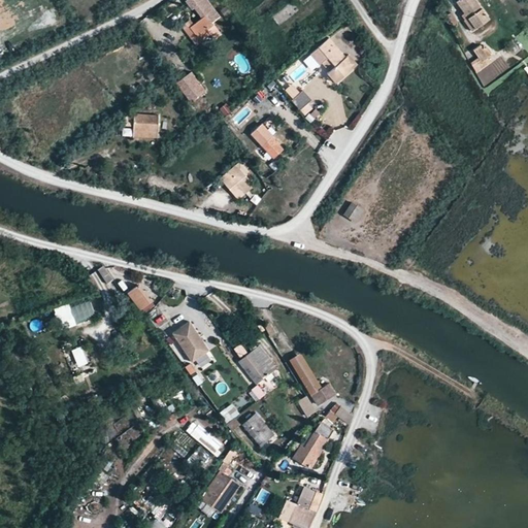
[(189,27),(197,37),(206,31),(212,25),(211,23),(220,15),(206,0),(187,0),(193,7),(195,6),(202,15),(191,25),(189,27)]
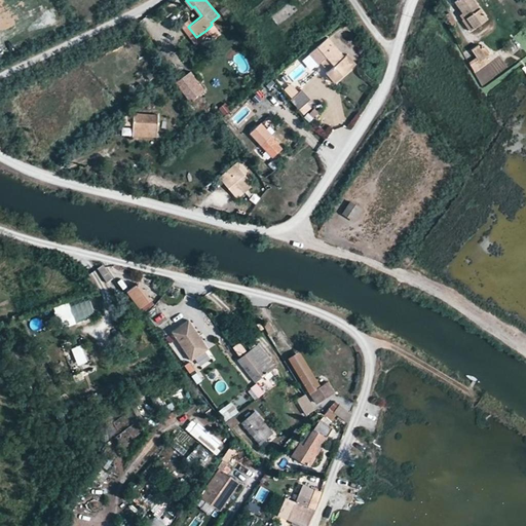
[(462,12),(474,28),(488,17),(474,0),(455,0),(453,2),(462,12)]
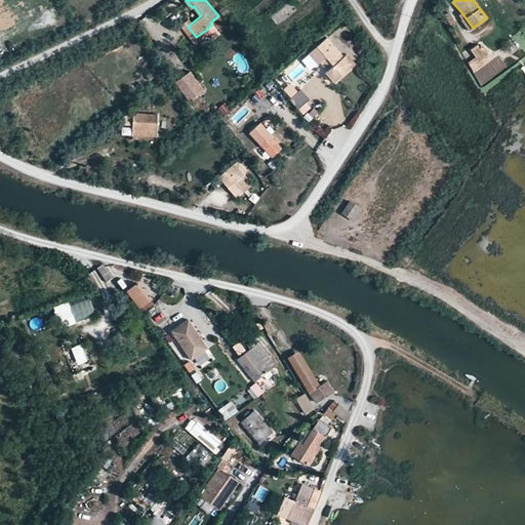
[(473,28),(461,12),(455,16),(468,32),(473,28)]
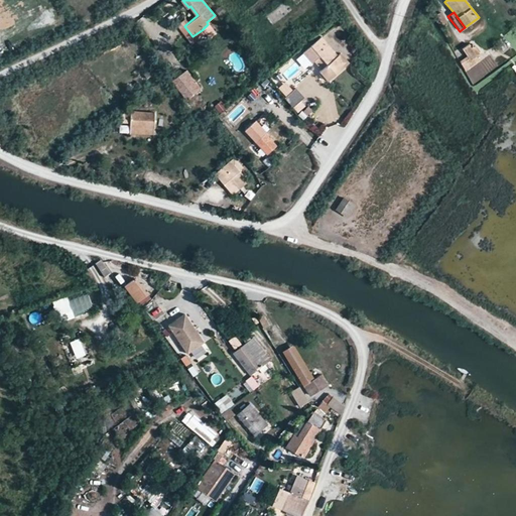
[(176,25),(190,44),(205,34),(202,30),(192,36),(184,26),(186,24),(183,19),(176,25)]
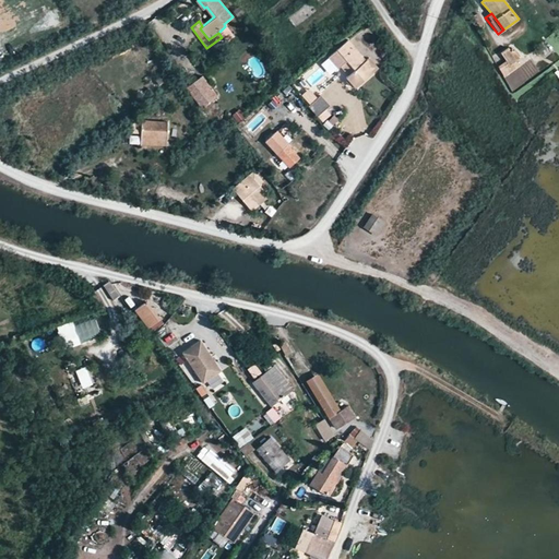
[(329,58),(339,71),(342,68),(349,76),(366,62),(349,42),(329,58)]
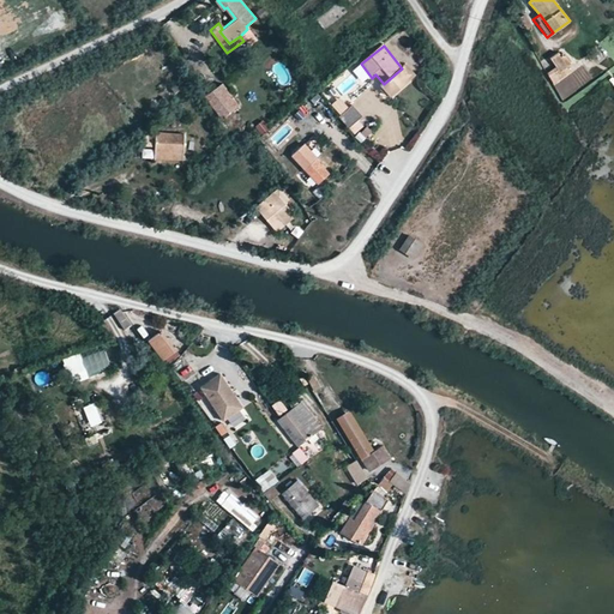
[(553,71),(559,79),(571,71),(567,66),(570,64),(563,54),(560,56),(557,53),(548,58),(557,68),(553,71)]
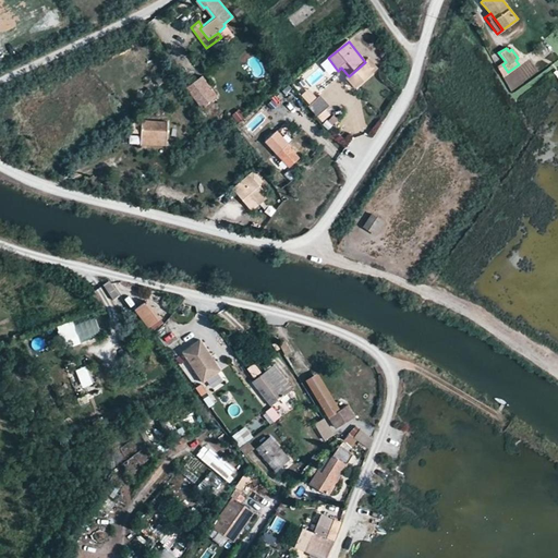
[(365,62),(349,76),(347,77),(355,88),(378,71),(370,60),(370,59),(365,62)]
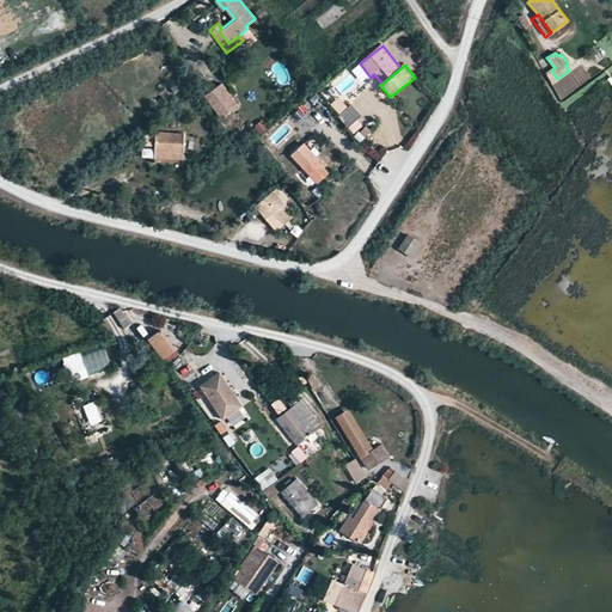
[(204,98),(214,110),(231,98),(221,85),(204,98)]
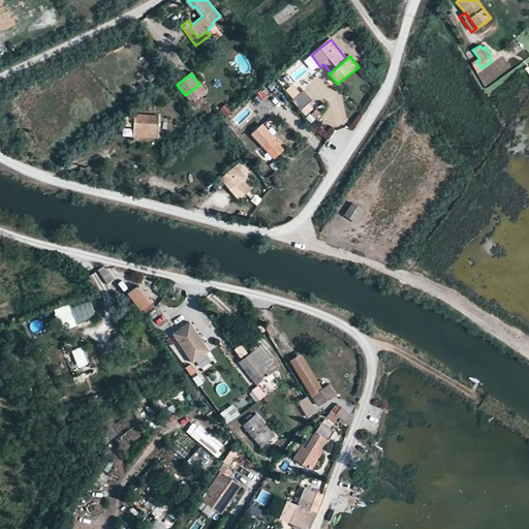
[(291,100),(300,110),(311,100),(303,91),(291,100)]
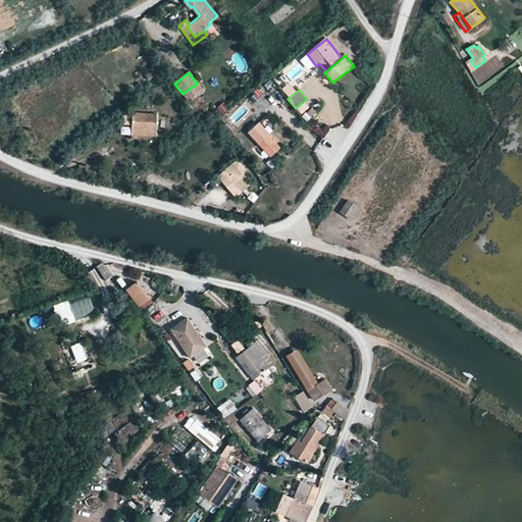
[(312,107),(303,115),(308,121),(317,112),(312,107)]
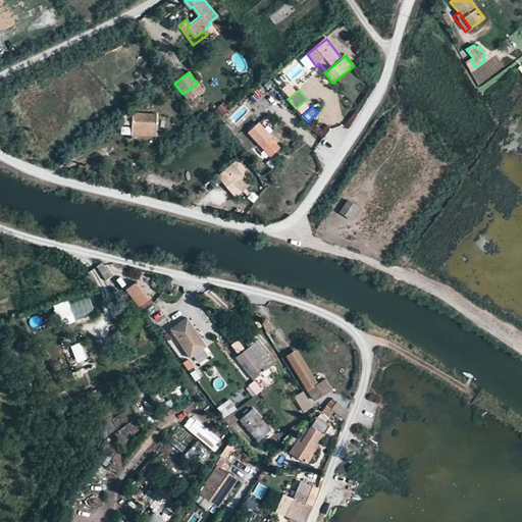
[(132,112),(132,128),(155,129),(155,113),(132,112)]
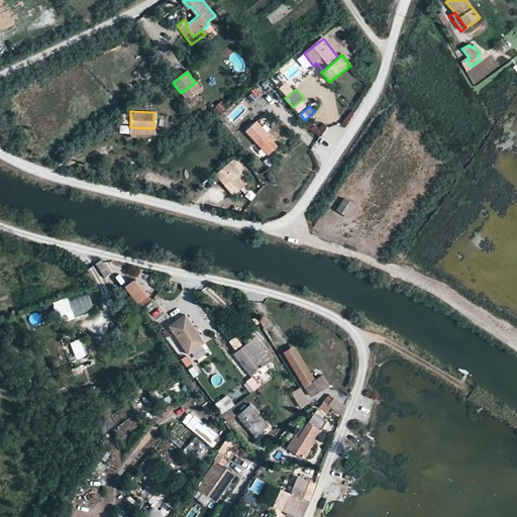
[(244,131),(266,156),(276,146),(254,122),(244,131)]
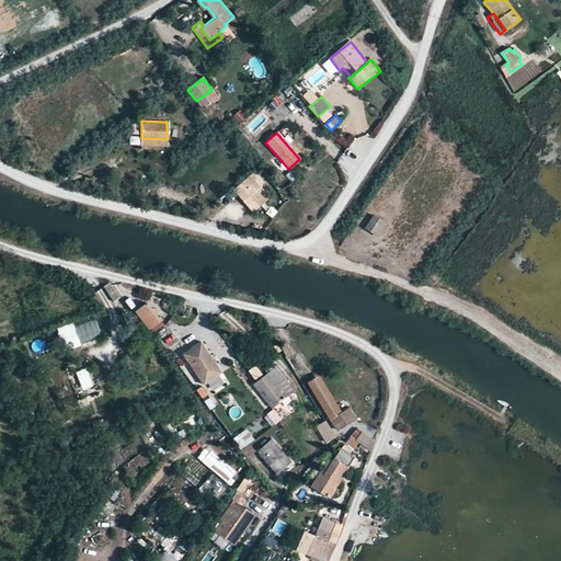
[(167,139),(141,138),(141,146),(165,147),(167,139)]
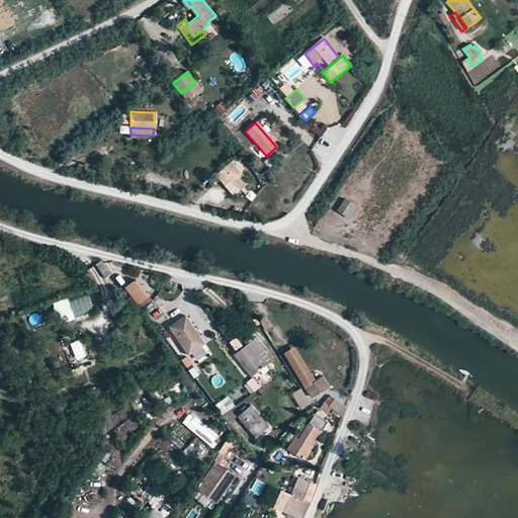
[(219,180),(228,190),(244,176),(239,172),(242,169),(239,165),(236,168),(235,166),(232,169),(227,164),(216,174),(220,179),(219,180)]
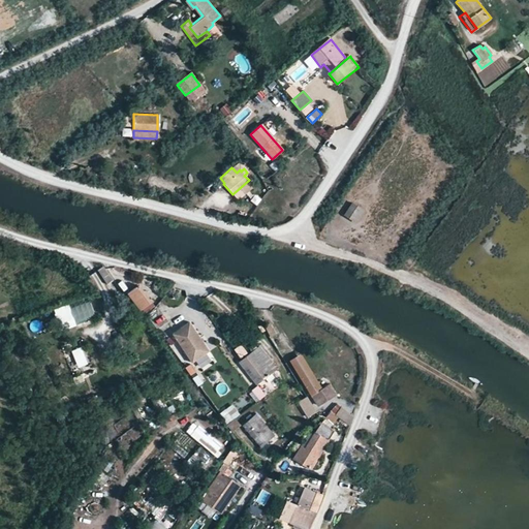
[(249,180),(232,194),(237,199),(253,186),(249,180)]
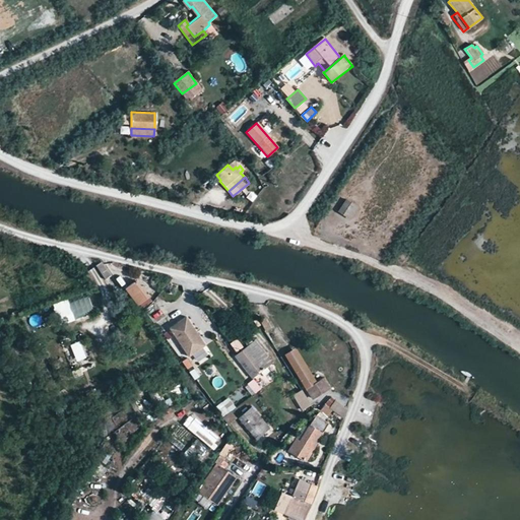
[(338,209),(350,218),(358,208),(345,200),(338,209)]
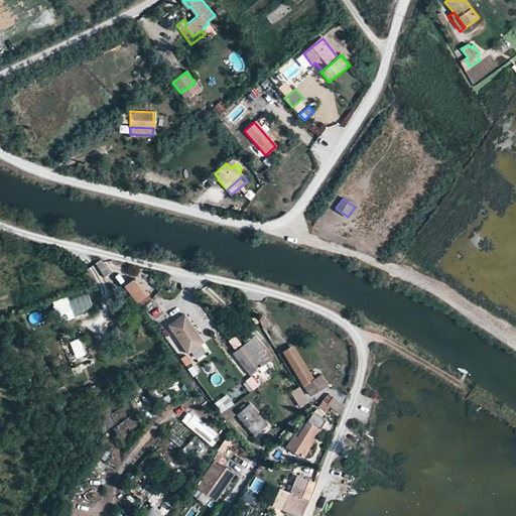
[(99,283),(112,271),(101,259),(88,270),(99,283)]
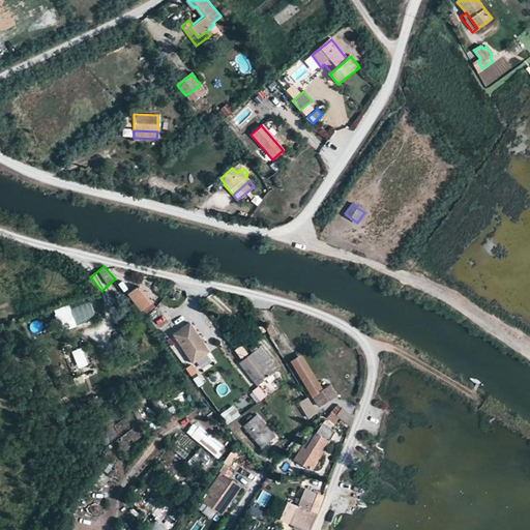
[(129,296),(142,311),(152,302),(140,288),(129,296)]
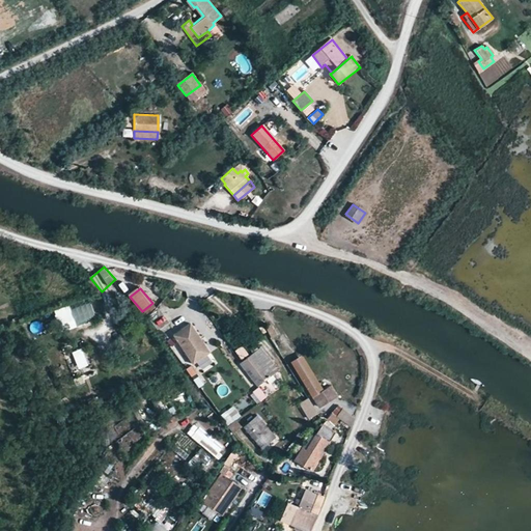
[(56,311),(60,327),(95,316),(91,302),(56,311)]
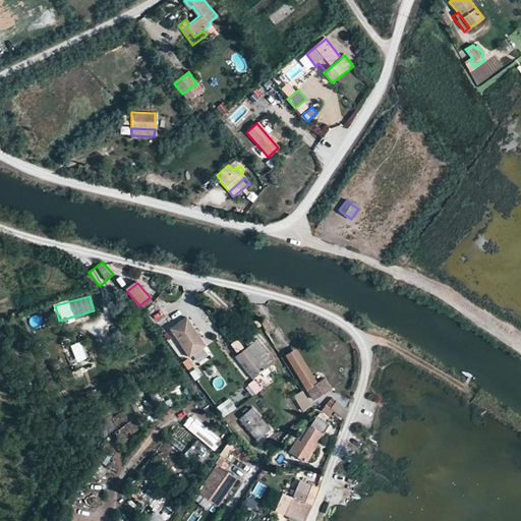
[(30,325),(40,328),(42,317),(32,315),(30,325)]
